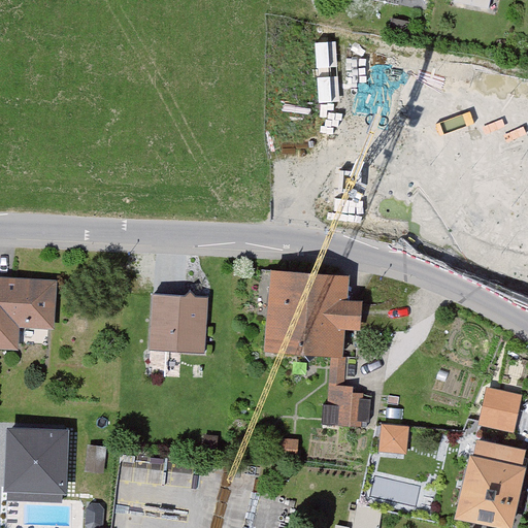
[(415,165),(408,241),(505,251),(514,167),(460,162),(459,168),(415,165)]
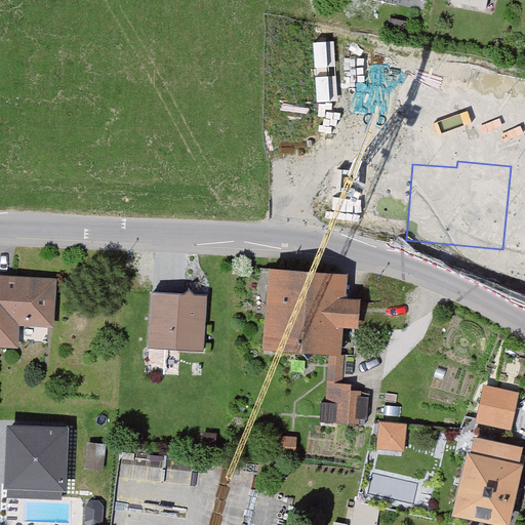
[(272,271),(267,349),(339,354),(341,326),(357,327),(359,299),(342,298),(345,276),(272,271)]
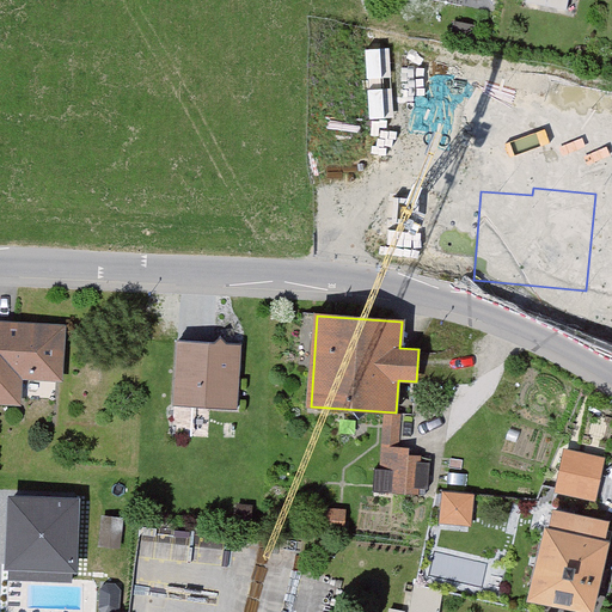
[(0,324),(0,407),(22,408),(24,381),(63,384),(67,329),(0,324)]
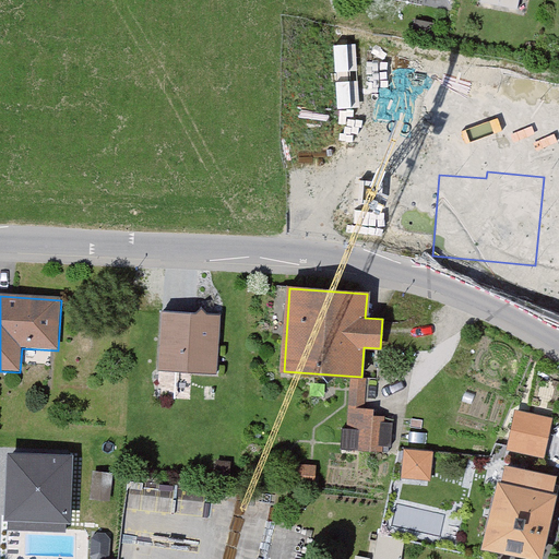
[(164,314),(161,375),(219,377),(223,317),(164,314)]
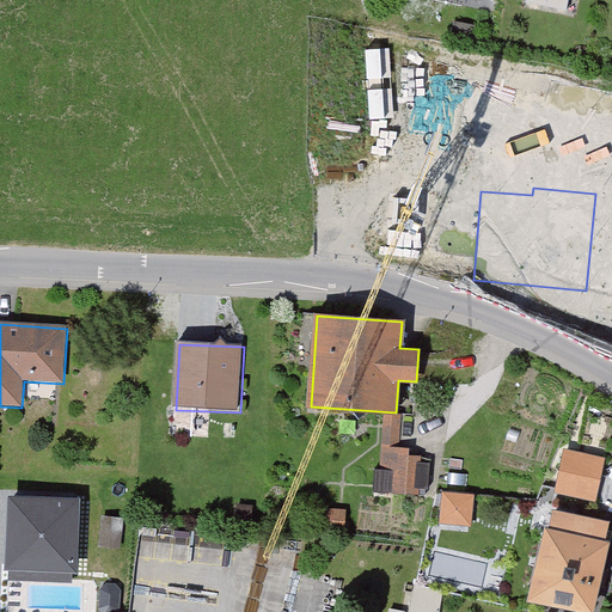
[(384,417),(378,489),(415,491),(417,454),(399,453),(402,418),(384,417)]
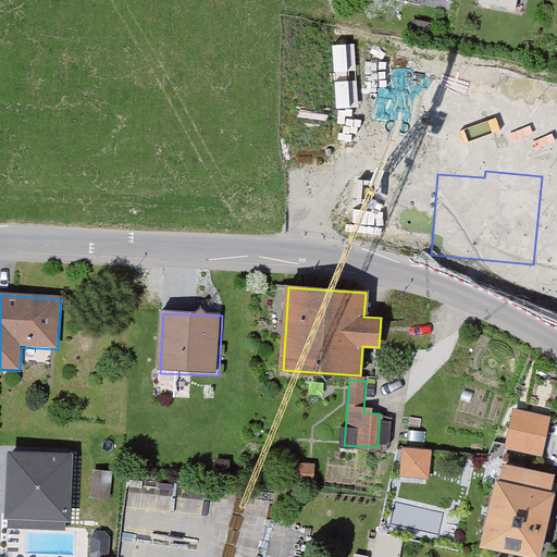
[(515,411),(507,452),(544,459),(553,419),(515,411)]
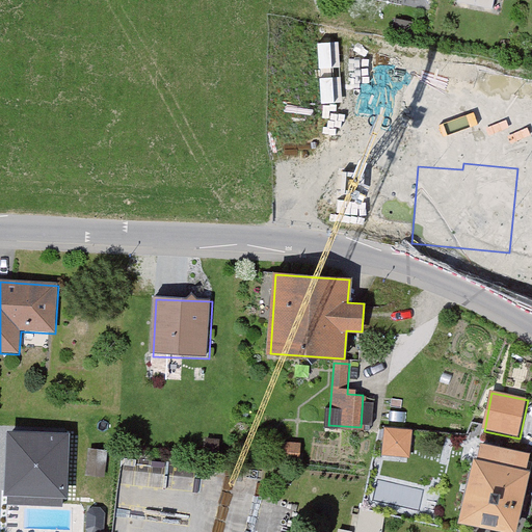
[(382,452),(411,454),(414,425),(384,423),(382,452)]
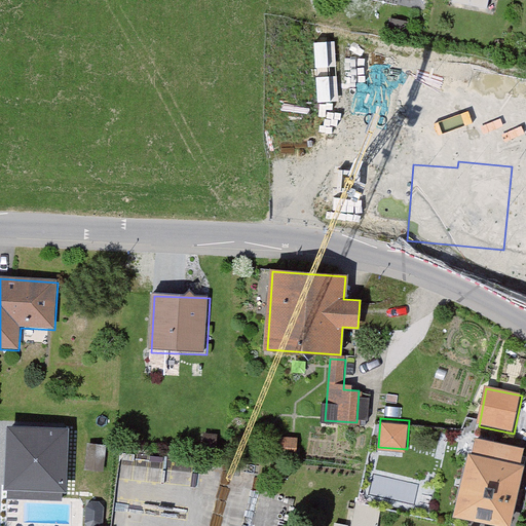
[(68,426),(7,423),(5,488),(66,490),(68,426)]
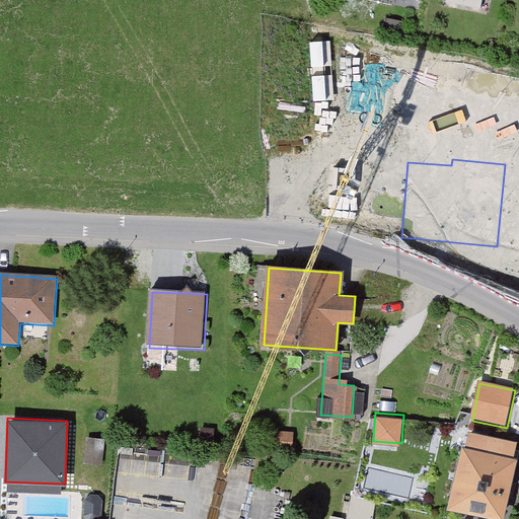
[(215,429),(202,428),(200,442),(214,443),(215,429)]
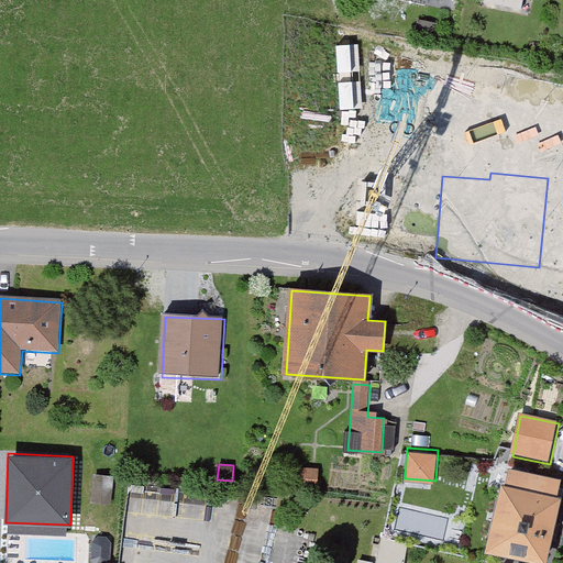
[(316,485),(317,470),(297,468),(296,483),(316,485)]
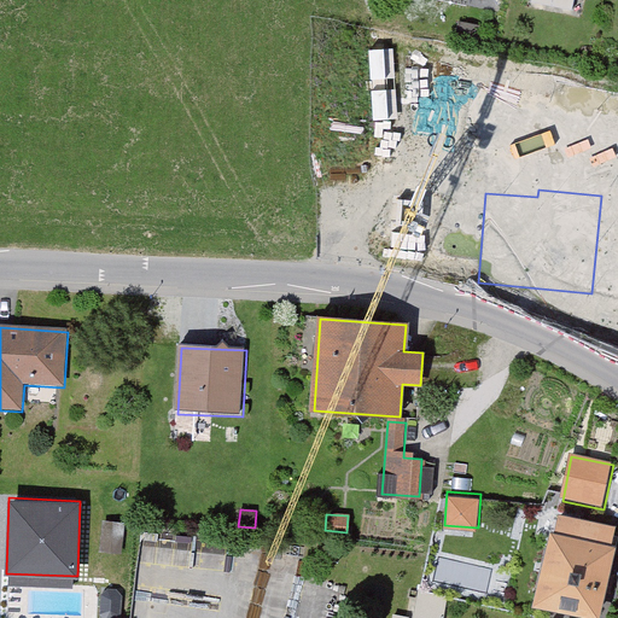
[(555,535),(538,611),(570,617),(604,617),(617,557),(617,549),(612,548),(616,530),(567,519),(563,537),(555,535)]
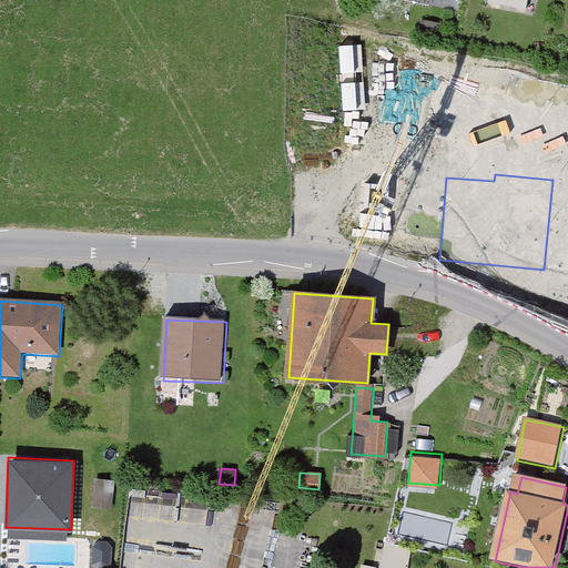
[(114,480),(94,478),(92,505),(112,506),(114,480)]
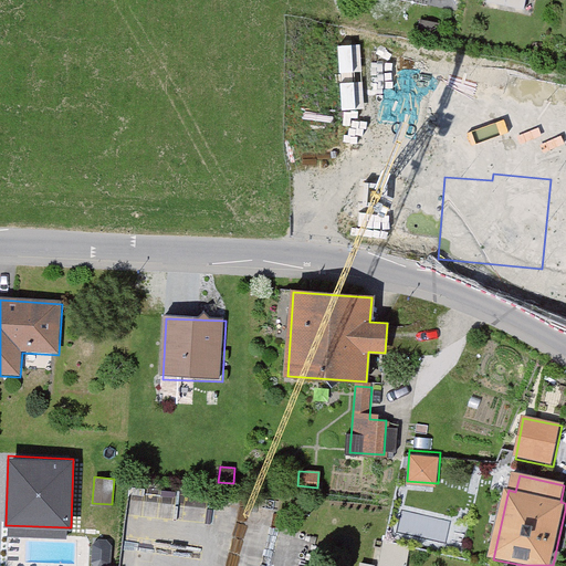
[(406,565),(410,546),(384,541),(378,565),(406,565)]
